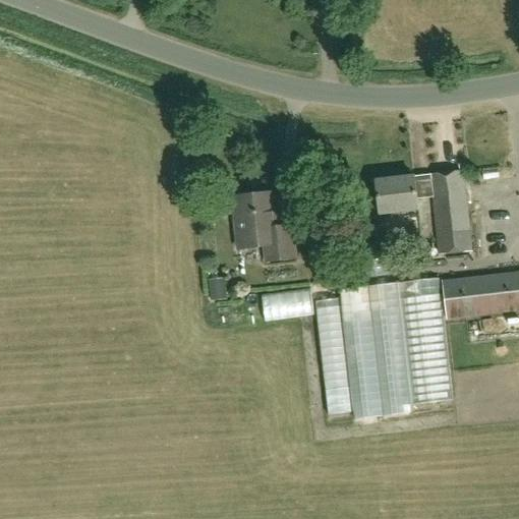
[(426,173),(427,179),(429,195),(436,253),(470,249),(461,169),(426,173)]
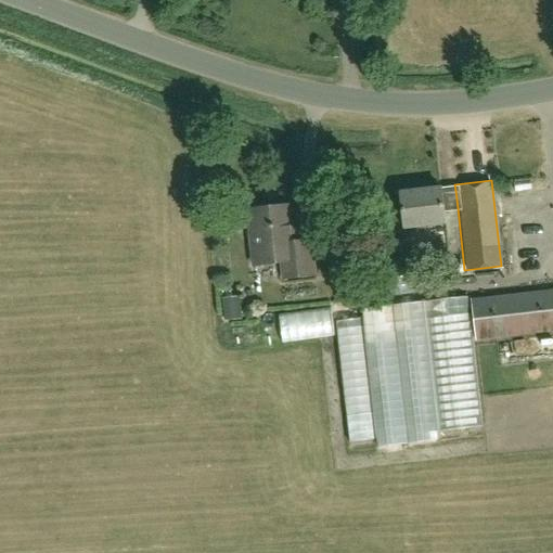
[(444,224),(442,210),(458,208),(455,191),(440,193),(439,187),(398,192),(402,230),(444,224)]
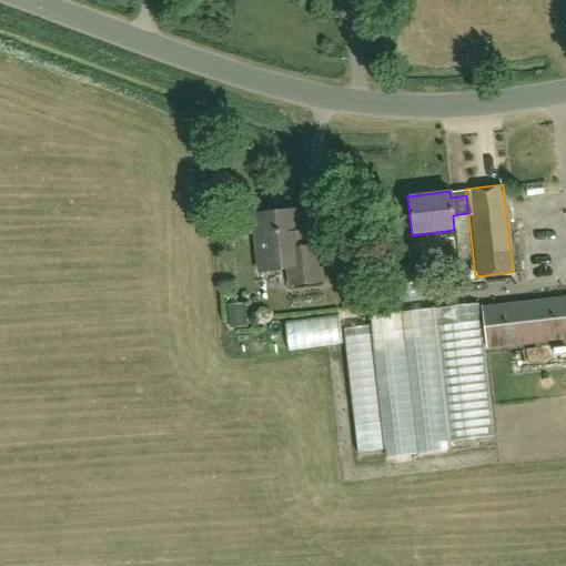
[(251,214),(256,270),(285,266),(287,284),(319,281),(315,245),(295,248),(294,230),(299,230),(296,210),(251,214)]
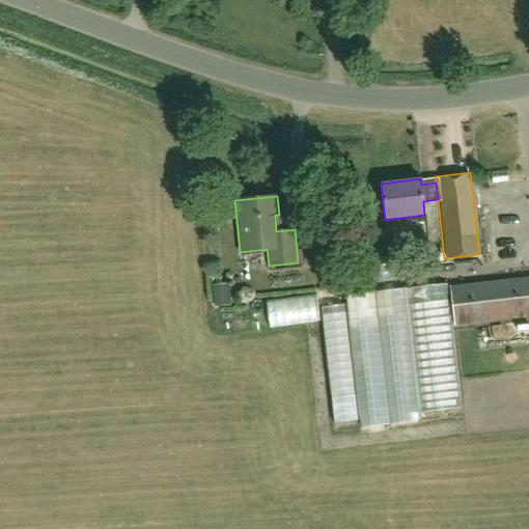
[(510,228),(496,232),(498,243),(513,240),(510,228)]
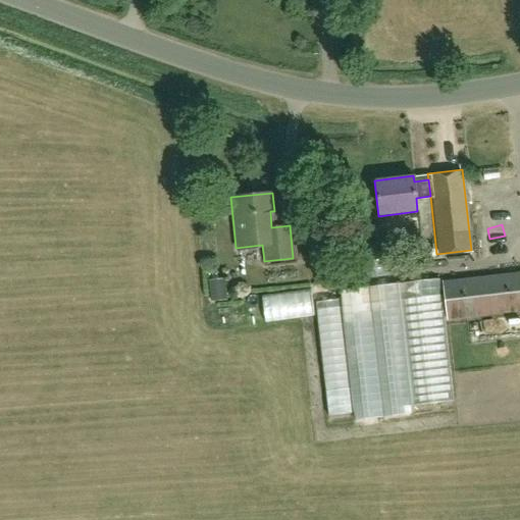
[(519,270),(442,279),(446,321),(519,312),(519,270)]
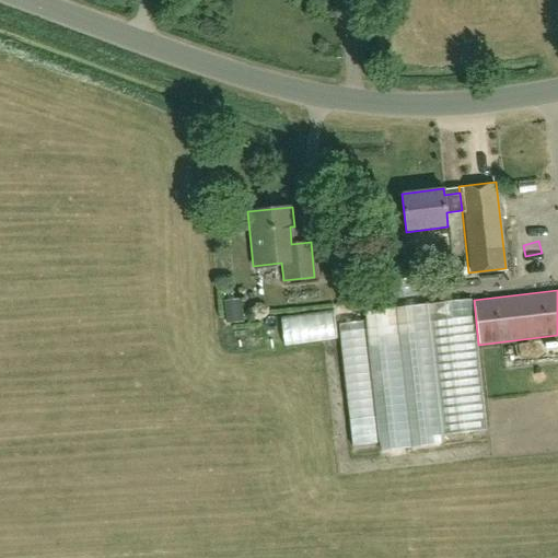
[(244,297),(230,297),(230,315),(244,315),(244,297)]
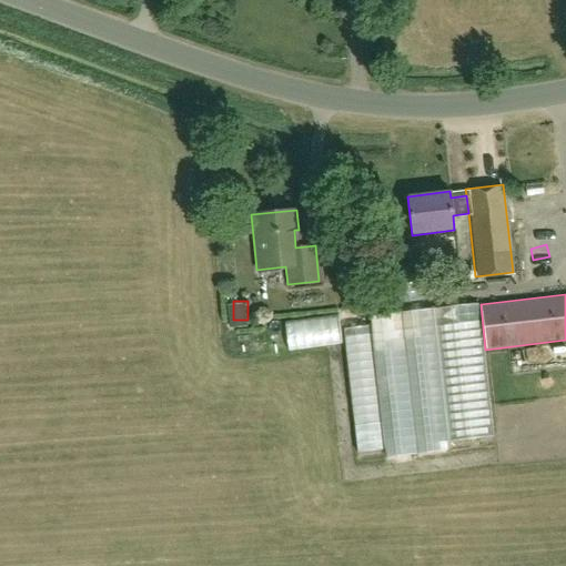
[(377,326),(390,441),(487,430),(477,327),(463,330),(461,306),(438,309),(447,395),(410,400),(402,324),(377,326)]
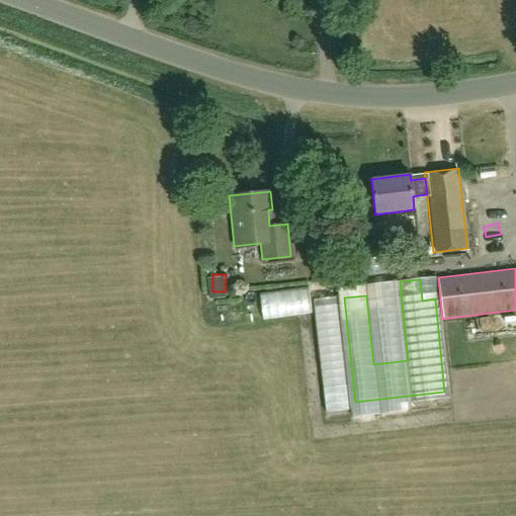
[(380,322),(399,320),(396,293),(377,295),(380,322)]
